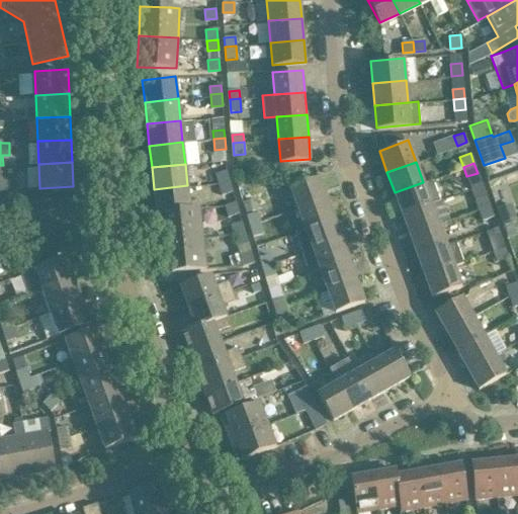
[(3,165),(0,165),(0,188),(16,188),(15,165),(3,165)]
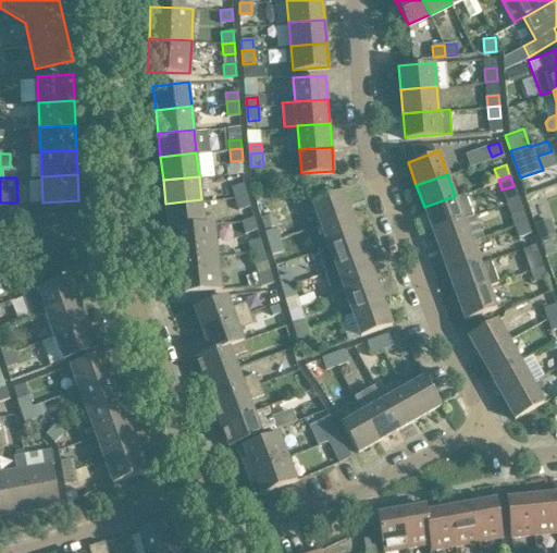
[(232,186),(234,196),(247,193),(244,182),(232,186)]
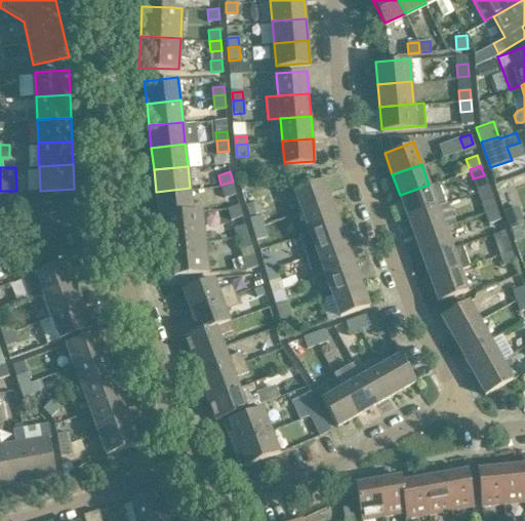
[(295,189),(303,209),(330,199),(322,178),(295,189)]
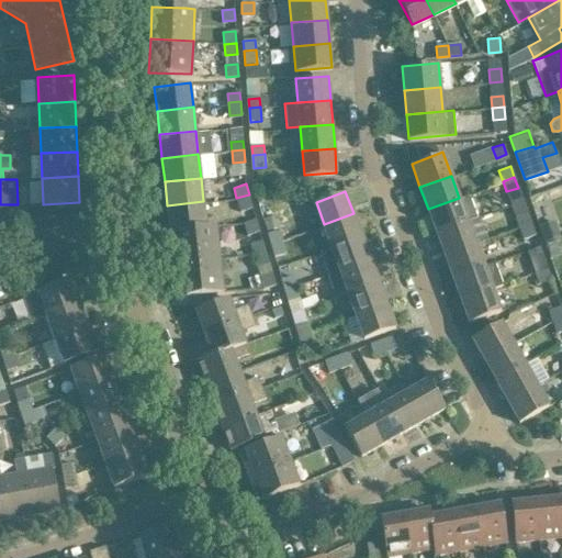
[(249,194),(236,198),(240,210),(253,207),(249,194)]
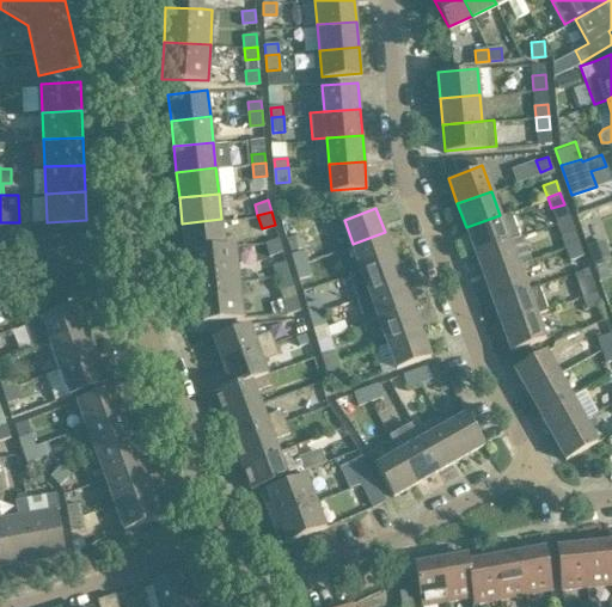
[(466,227),(475,252),(508,239),(500,215),(466,227)]
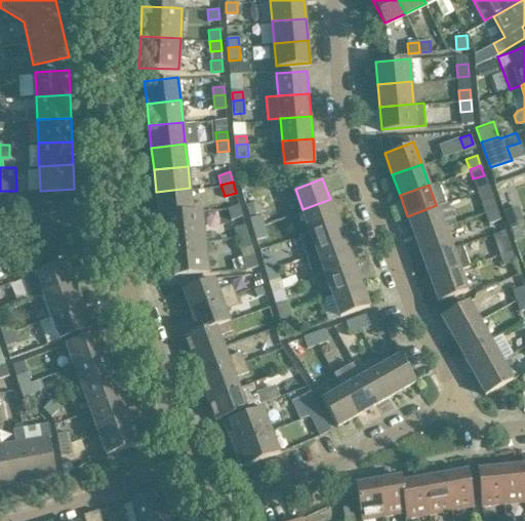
[(156,192),(159,214),(192,210),(190,188),(156,192)]
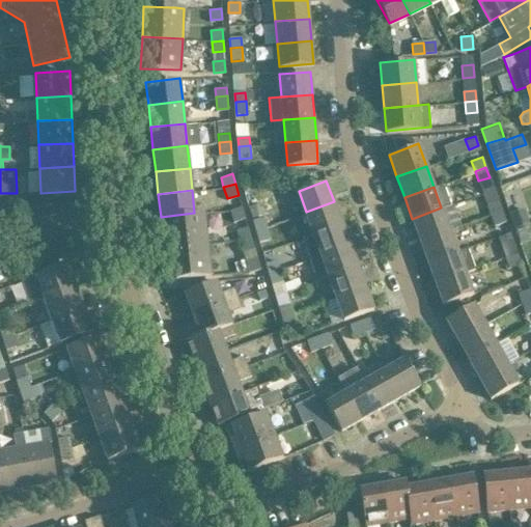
[(486,202),(491,214),(501,210),(497,199),(486,202)]
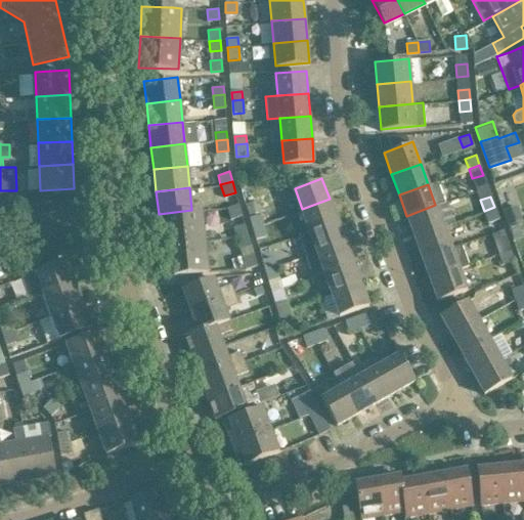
[(302,209),(310,230),(338,220),(330,199),(302,209)]
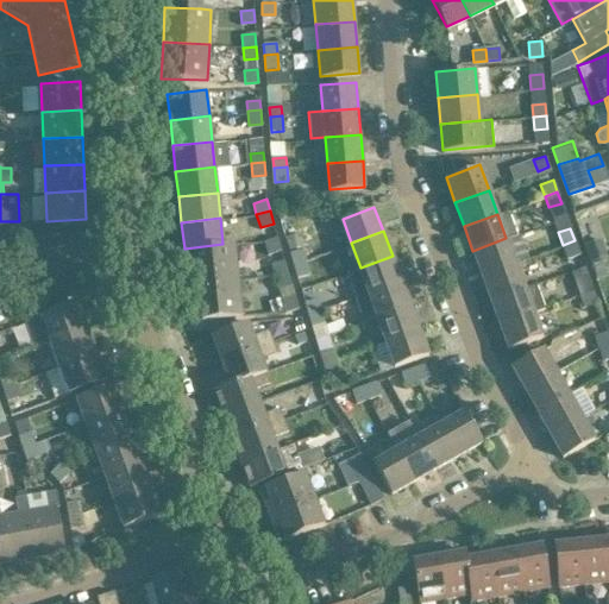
[(601,236),(584,241),(591,259),(607,253),(601,236)]
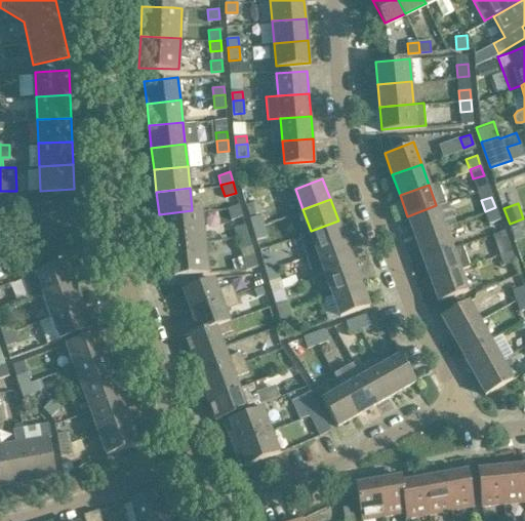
[(229,208),(232,217),(242,214),(240,205),(229,208)]
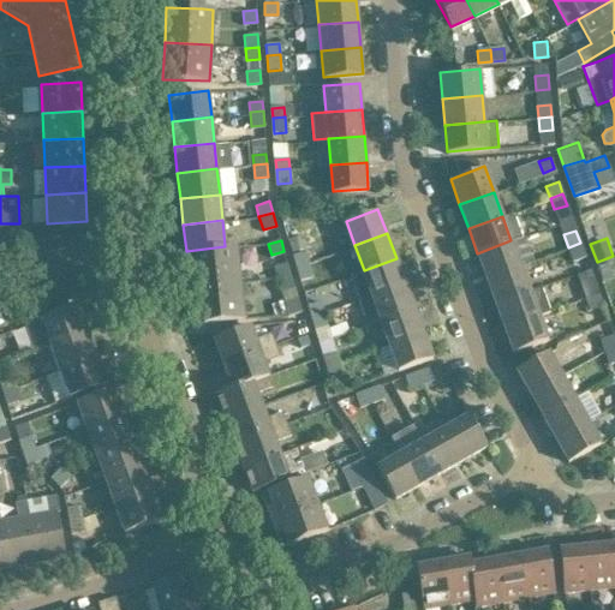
[(477,253),(487,277),(520,264),(511,240),(477,253)]
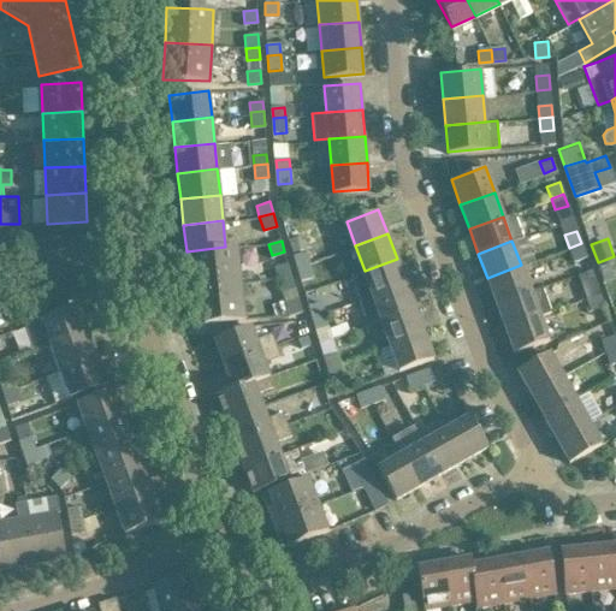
[(581,243),(569,248),(573,260),(586,256),(581,243)]
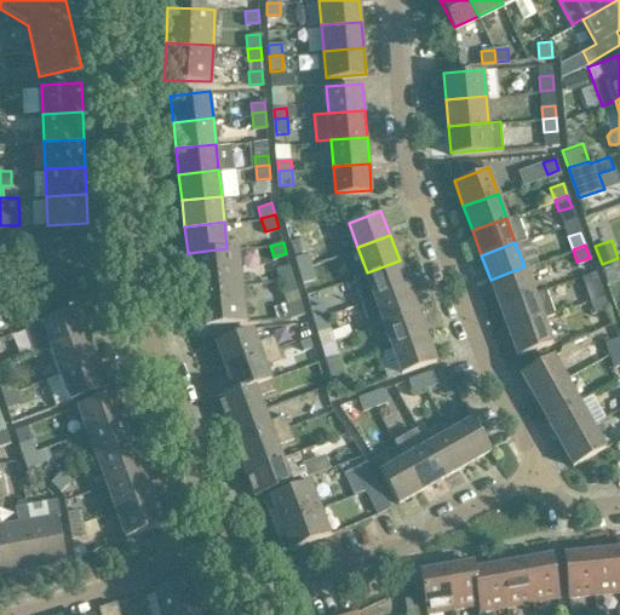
[(190,253),(195,289),(242,283),(239,247),(227,248),(188,253),(188,254),(190,253)]
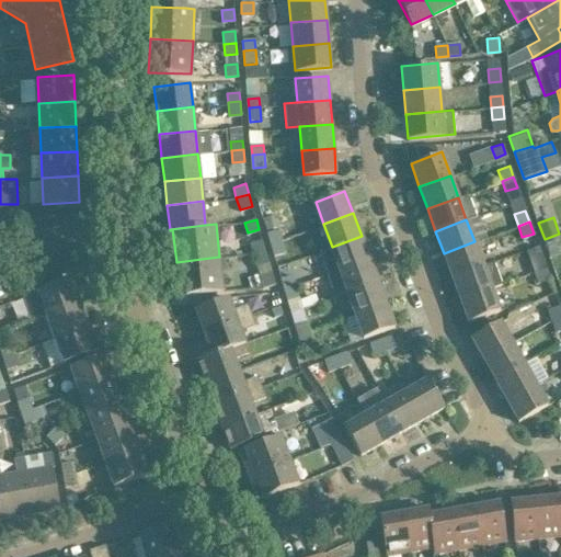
[(267,232),(270,242),(282,239),(278,229),(267,232)]
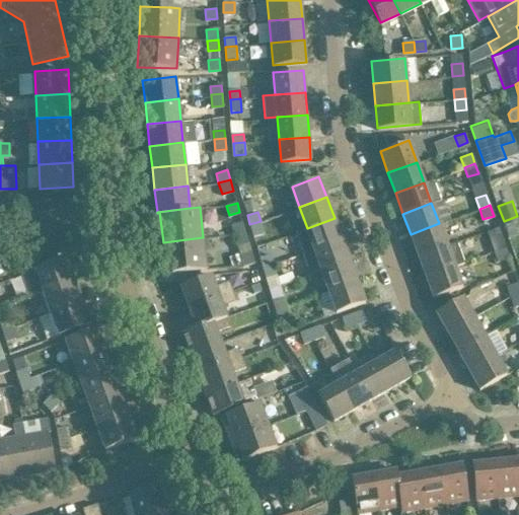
[(307,228),(296,232),(303,252),(314,248),(342,238),(335,218),(307,228)]
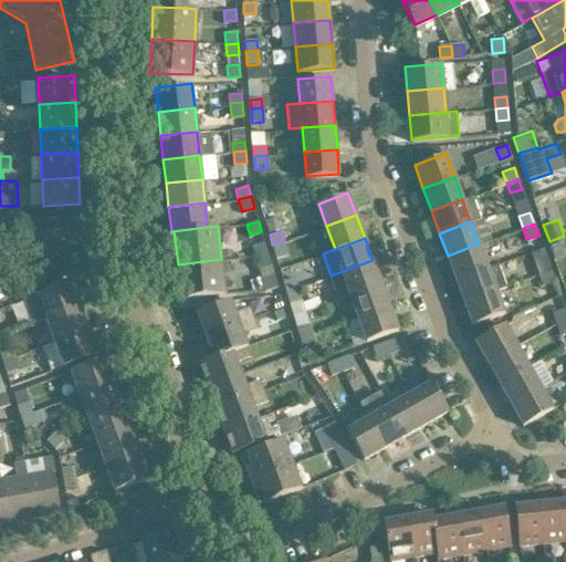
[(253,245),(255,256),(268,252),(264,241),(253,245)]
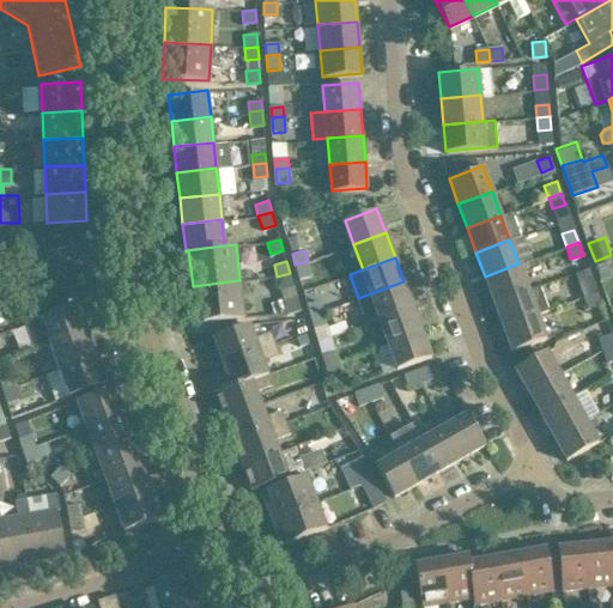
[(308,261),(295,265),(299,279),(311,275),(308,261)]
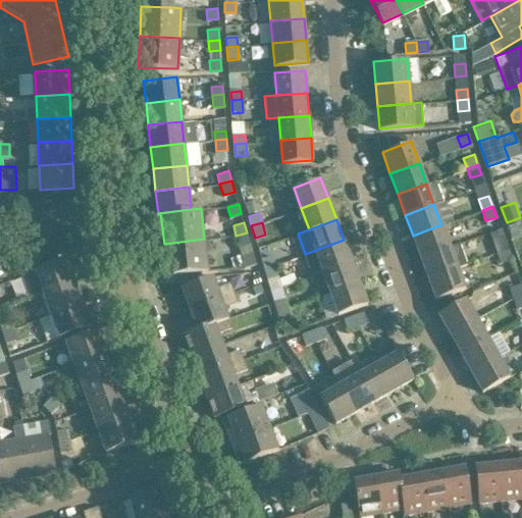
[(413,236),(420,256),(449,246),(441,224),(413,236)]
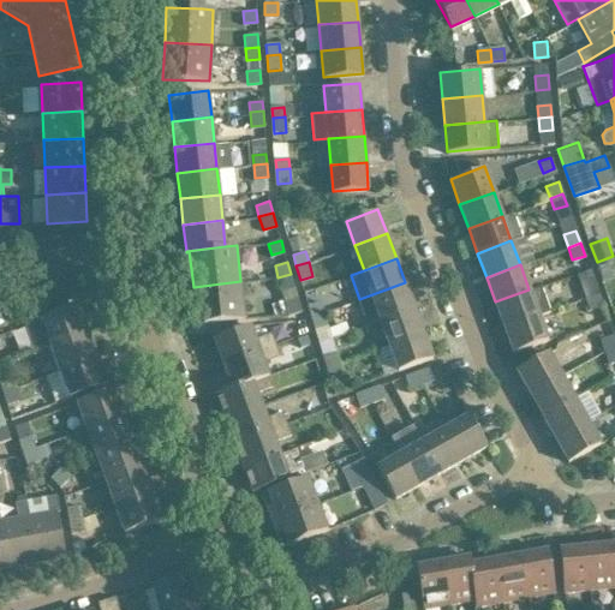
[(291,274),(278,277),(282,289),(294,286),(291,274)]
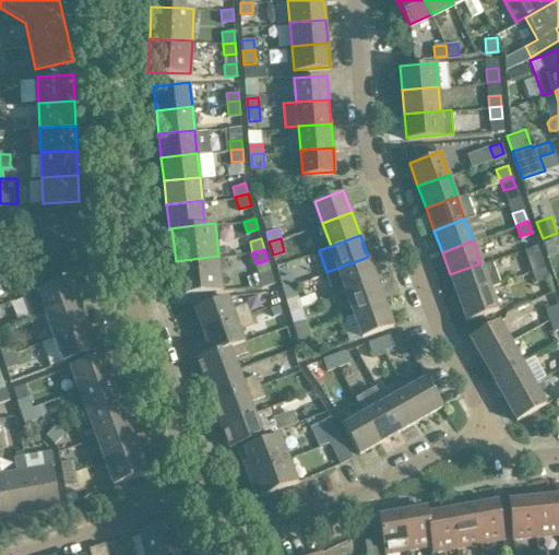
[(527,258),(532,269),(544,264),(539,254),(527,258)]
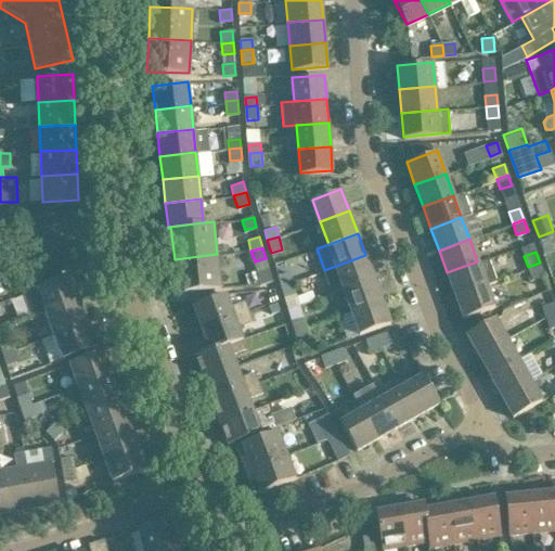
[(217,254),(175,259),(178,292),(220,287),(217,254)]
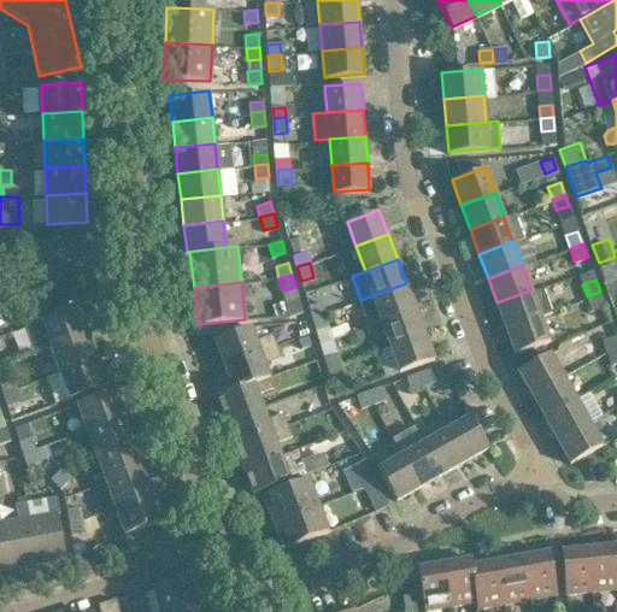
[(368,325),(383,321),(416,309),(406,283),(374,295),(360,300),(359,301),(368,325)]
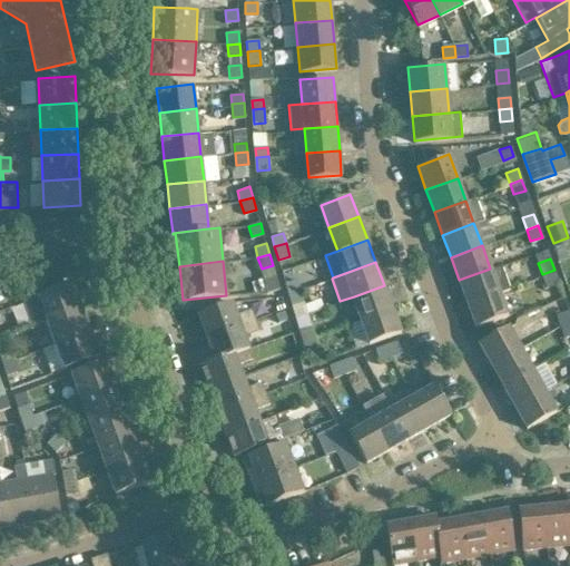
[(467,303),(499,291),(510,288),(501,264),(490,269),(459,280),(467,303)]
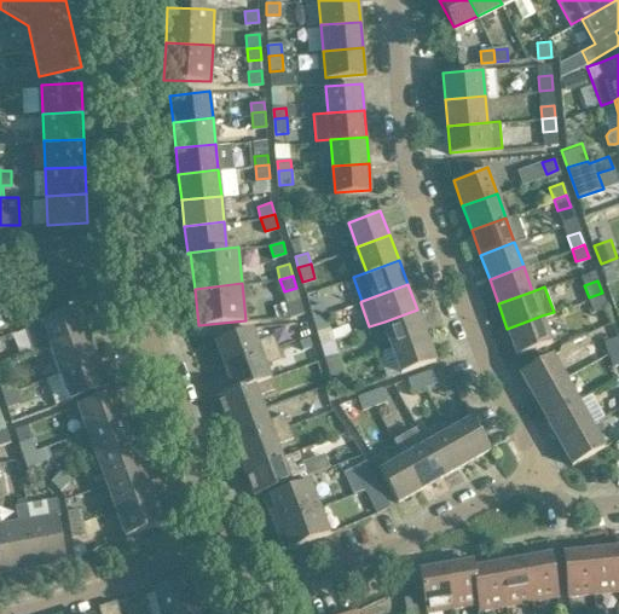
[(602,293),(589,297),(593,310),(606,306),(602,293)]
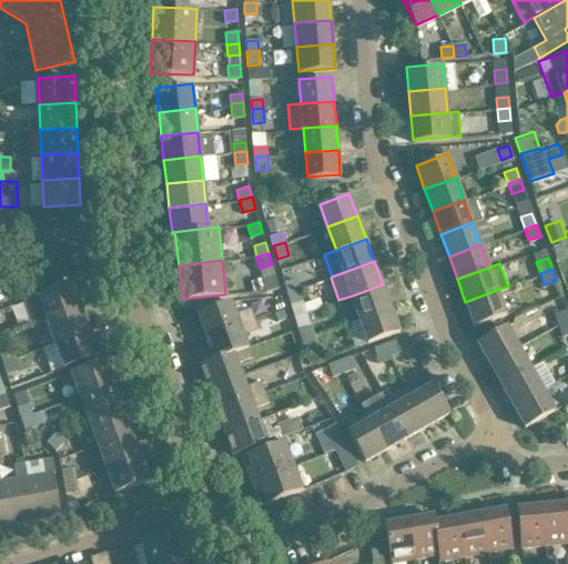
[(262,275),(251,279),(254,289),(264,285),(262,275)]
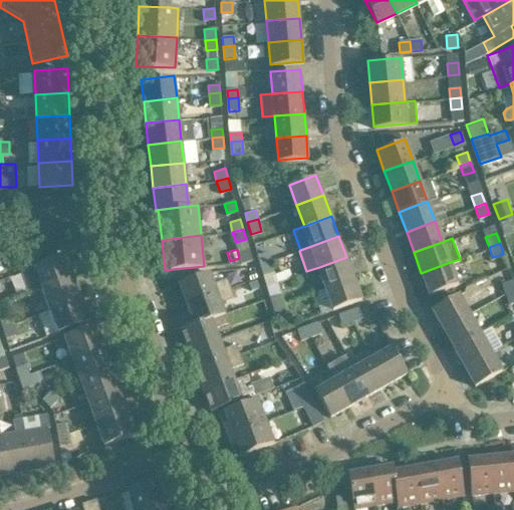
[(239,253),(241,259),(242,262),(253,259),(250,250),(239,253)]
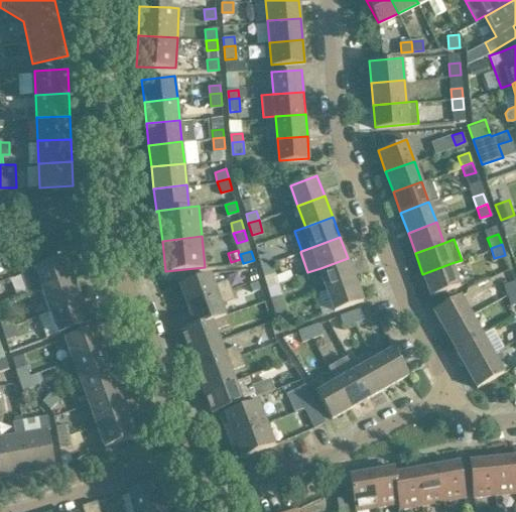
[(258,255),(261,265),(272,262),(269,252),(258,255)]
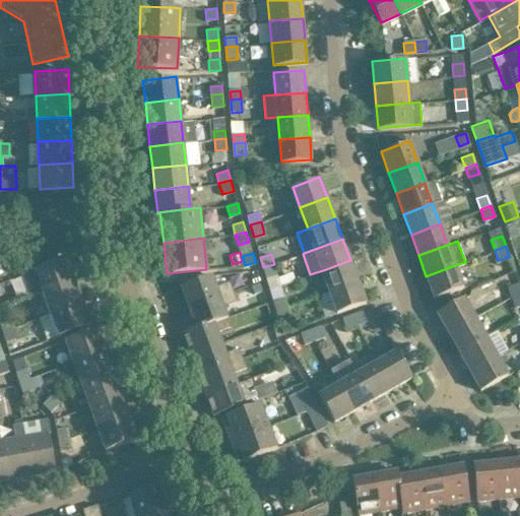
[(28,296),(42,291),(74,278),(66,256),(20,272),(28,296)]
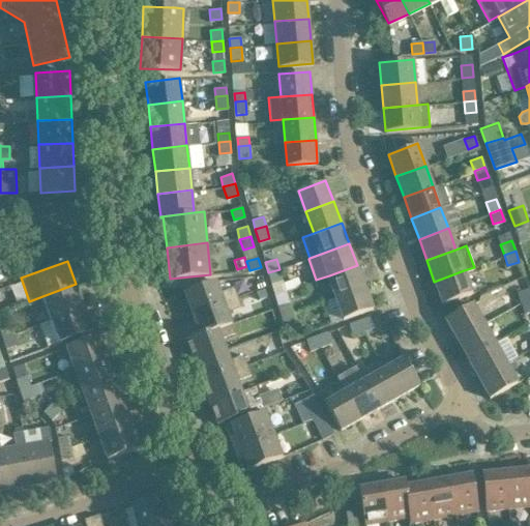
[(329,275),(336,296),(364,286),(357,265),(329,275)]
